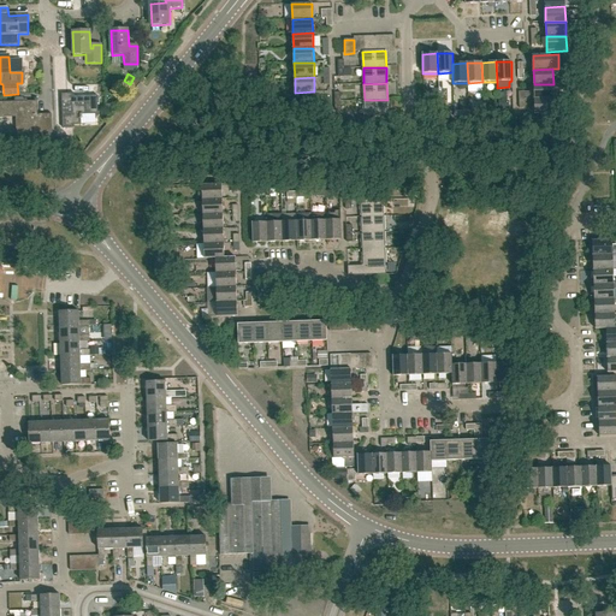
[(534,99),(554,99),(554,84),(534,84),(534,99)]
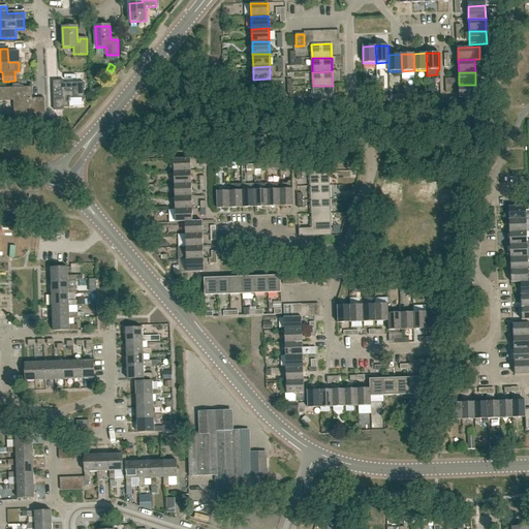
[(376,78),(366,78),(367,88),(370,87),(376,87),(376,78)]
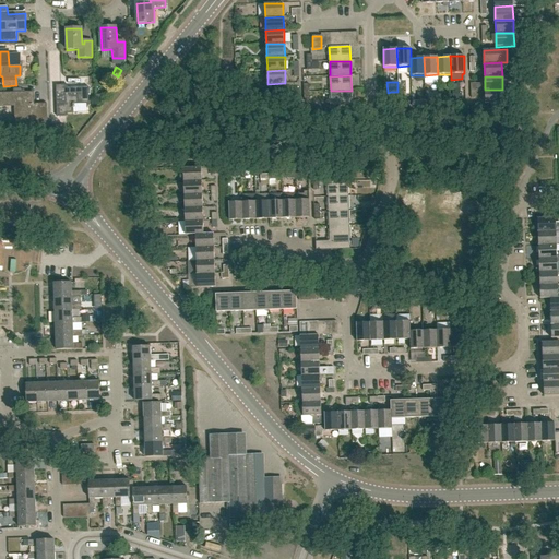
[(68,88),(68,85),(56,86),(57,117),(66,117),(66,114),(73,114),(73,104),(83,104),(86,104),(88,104),(88,87),(68,88)]
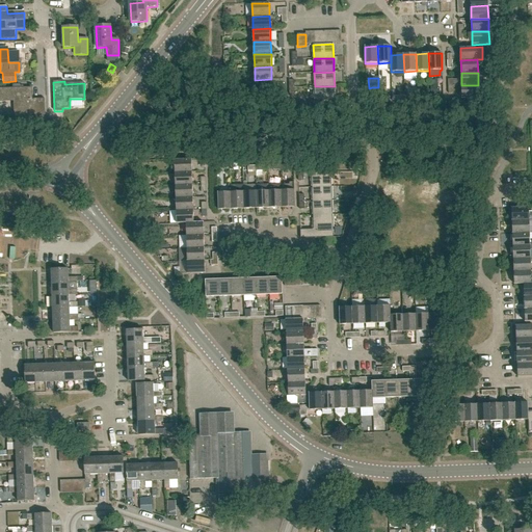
[(478,85),(461,85),(461,99),(479,98),(478,85)]
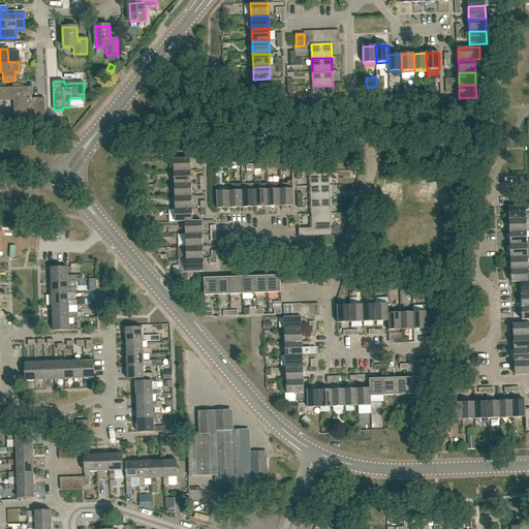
[(333,86),(313,86),(313,100),(333,99),(333,86)]
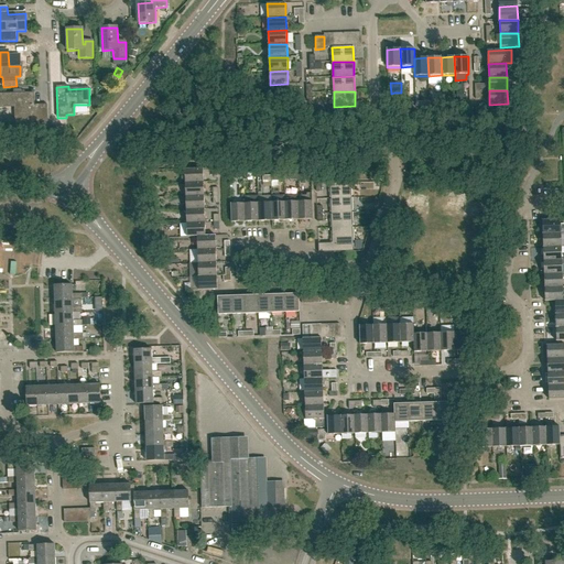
[(35,105),(35,93),(0,94),(0,106),(14,106),(14,126),(12,126),(12,133),(41,132),(40,123),(49,123),(47,105),(35,105)]
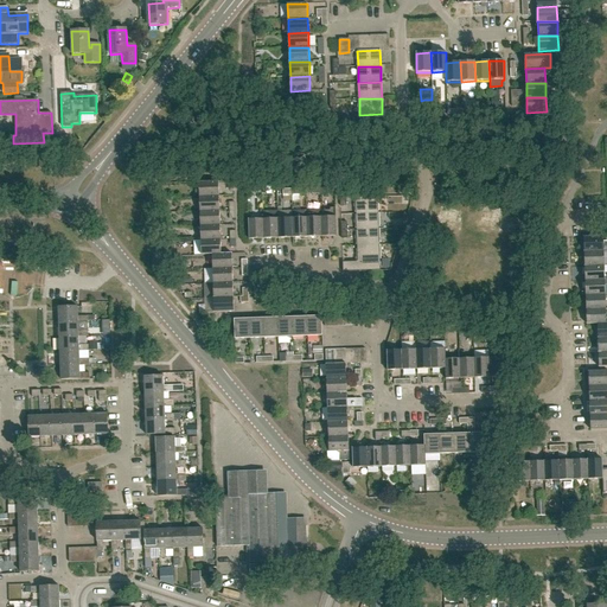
[(95,123),(94,113),(90,113),(80,113),(80,123),(95,123)]
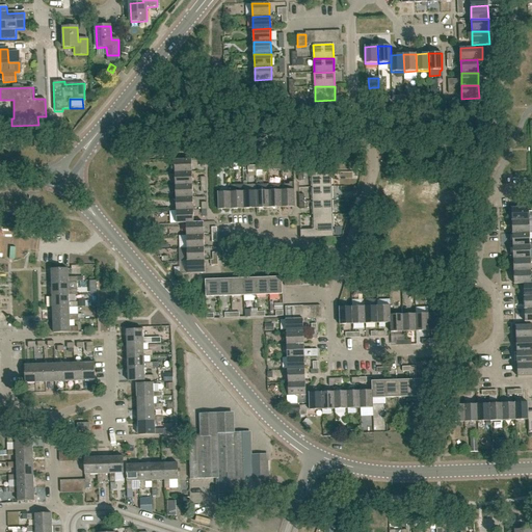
[(49,131),(59,131),(59,118),(48,120),(49,131)]
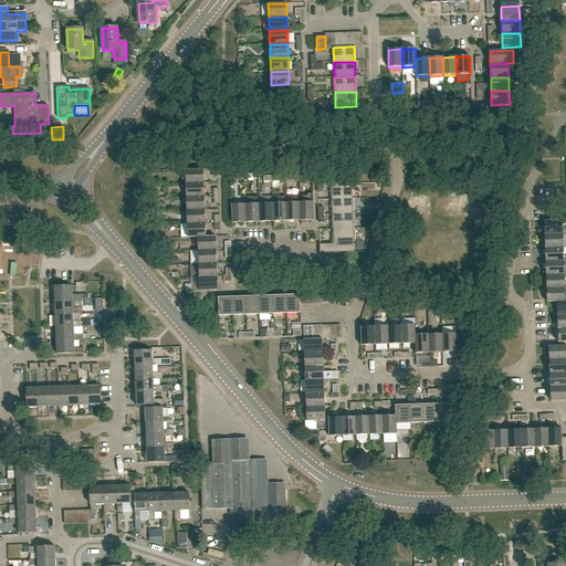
[(186,184),(205,184),(203,169),(186,170),(186,184)]
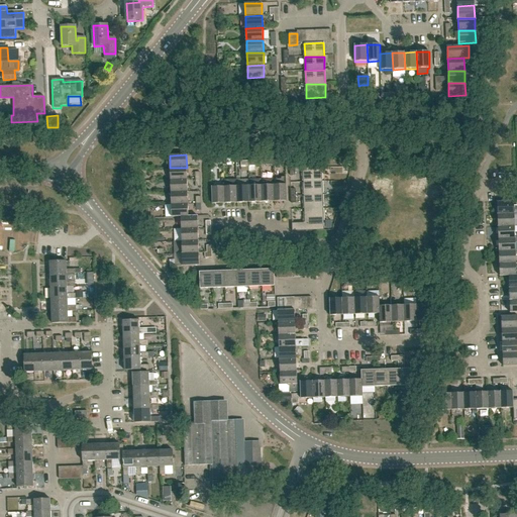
[(171,181),(187,180),(187,168),(170,168),(171,181)]
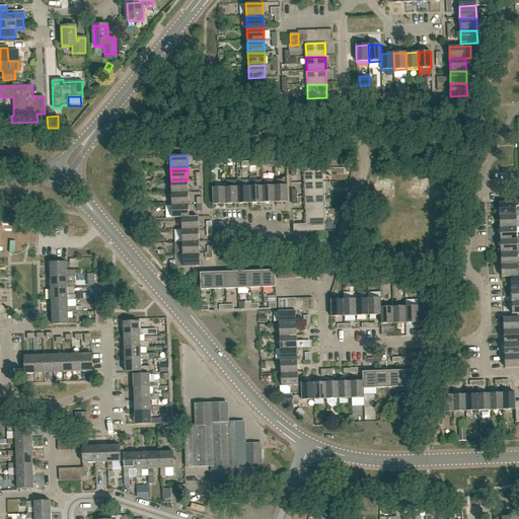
[(304,182),(323,182),(323,168),(303,169),(304,182)]
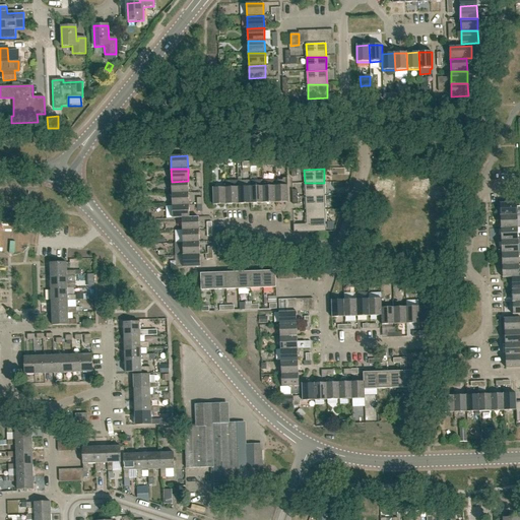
[(281,178),(282,180),(275,180),(275,186),(275,203),(288,202),(287,178),(281,178)]
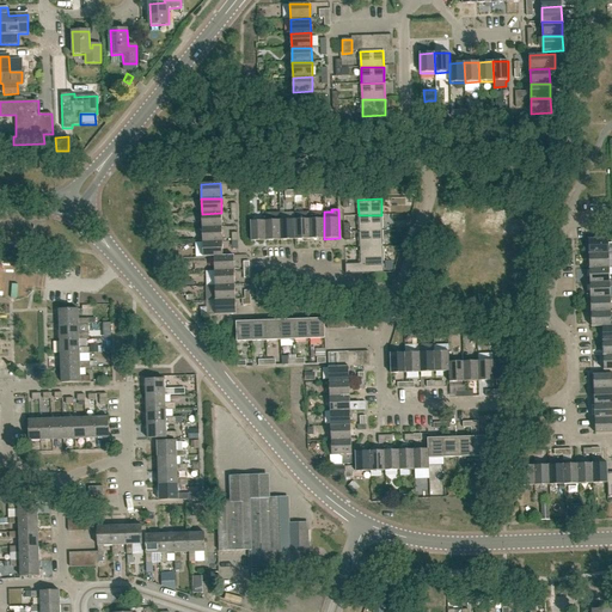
[(324,239),(324,219),(324,212),(308,213),(310,220),(310,239),(324,239)]
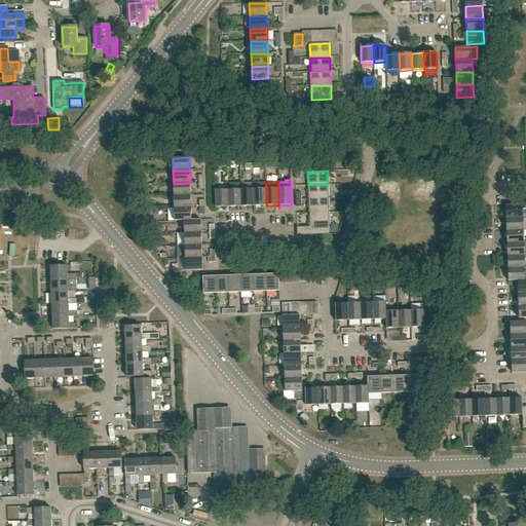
[(174,196),(191,195),(190,183),(174,184),(174,196)]
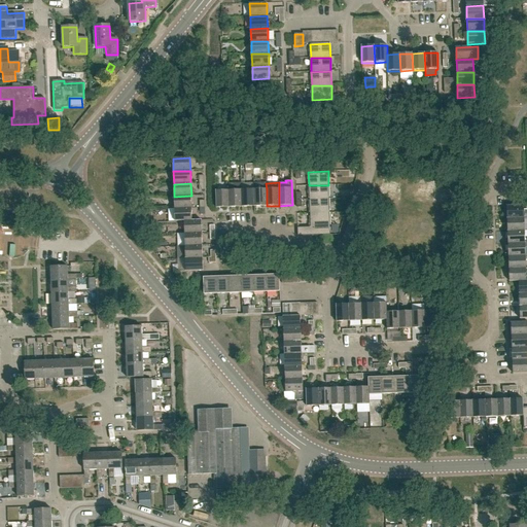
[(229,190),(230,208),(242,207),(241,190),(241,183),(229,184),(229,190)]
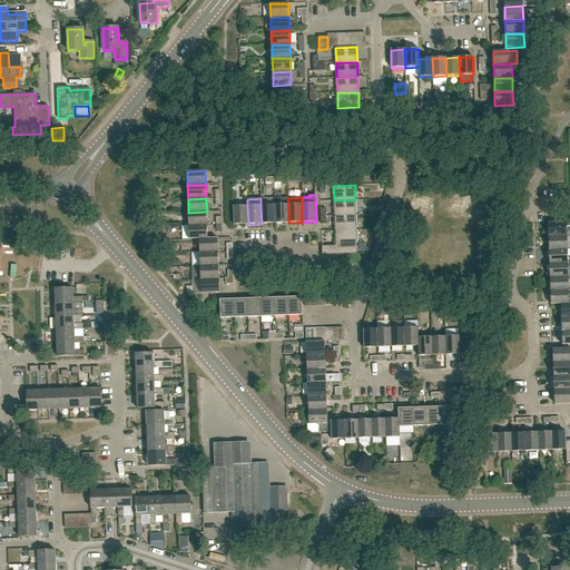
[(288,223),(288,205),(287,198),(274,198),(274,205),(275,224),(288,223)]
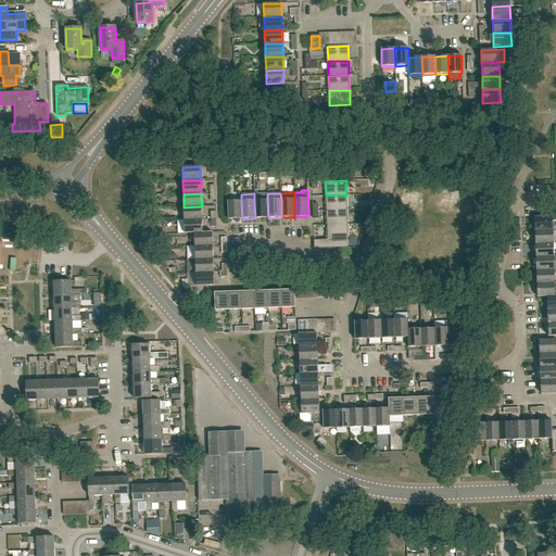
[(326,211),(348,210),(346,196),(326,196),(326,211)]
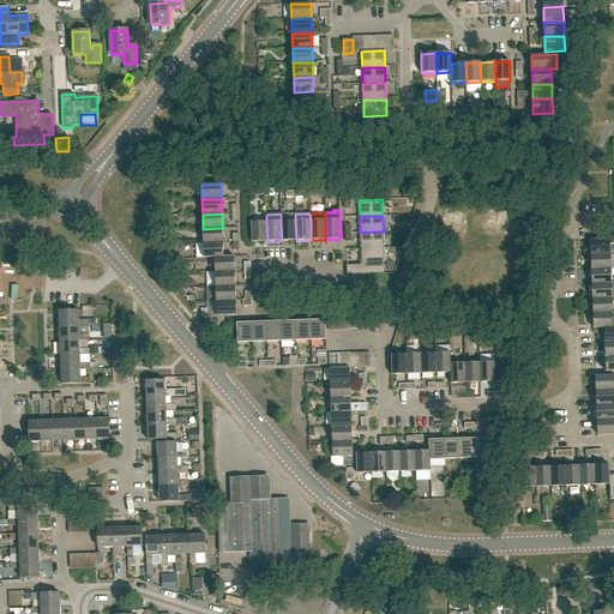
[(282,241),(296,241),(295,221),(281,222),(282,241)]
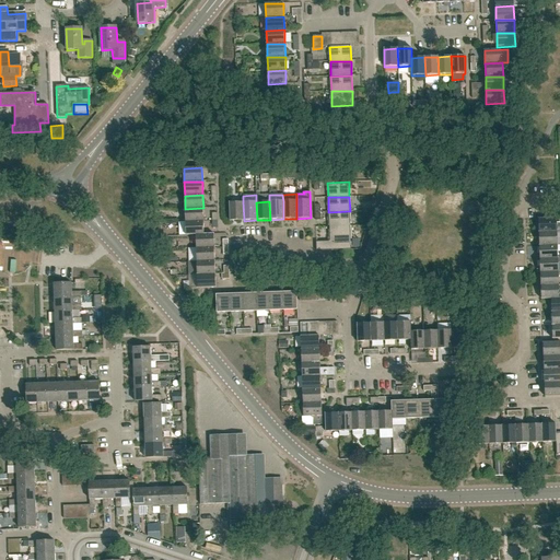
[(230,221),(244,221),(243,202),(229,203),(230,221)]
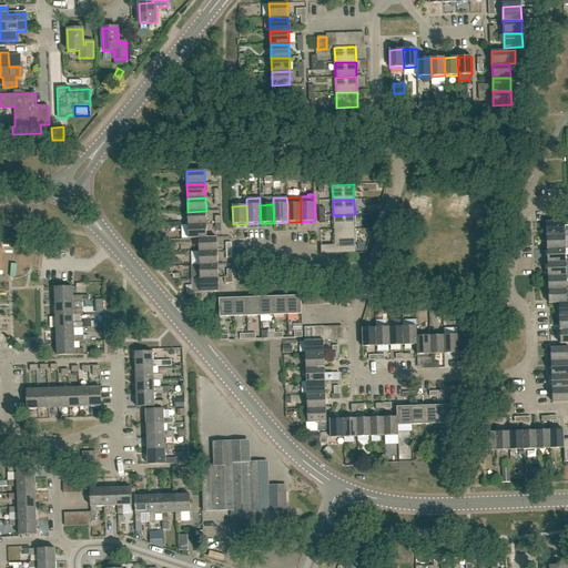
[(189,225),(206,224),(206,211),(188,212),(189,225)]
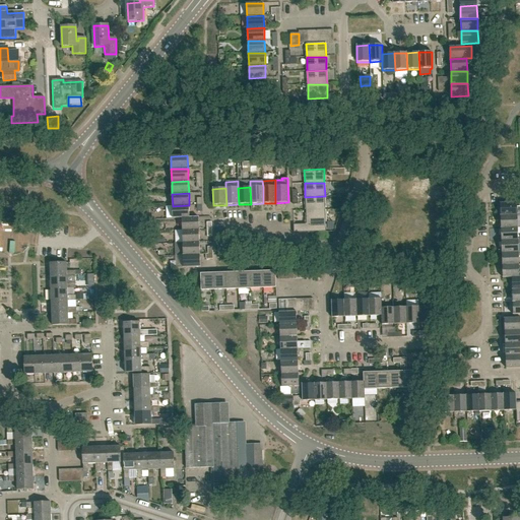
[(306,210),(325,209),(325,196),(305,197),(306,210)]
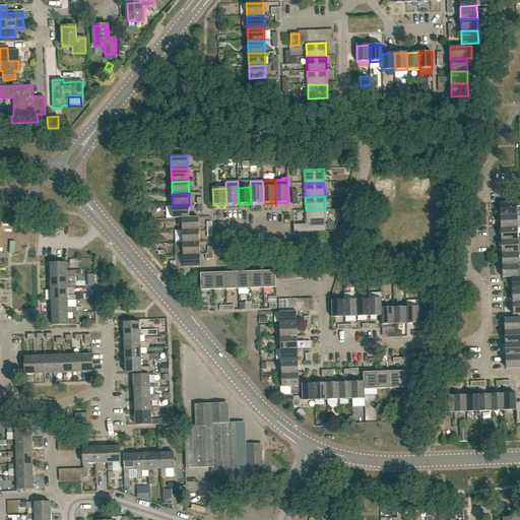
[(517,202),(500,203),(501,215),(517,215),(517,202)]
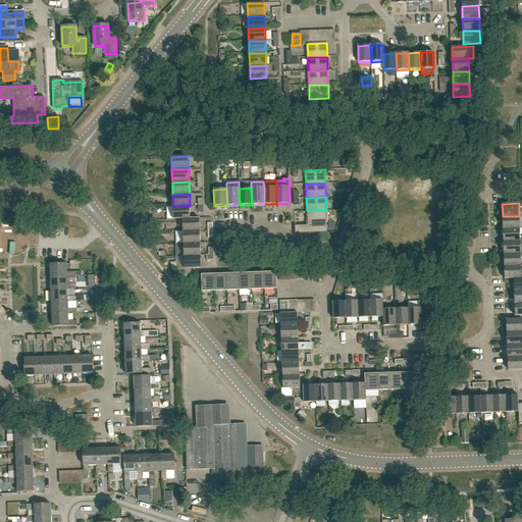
[(190,219),(190,218),(190,206),(173,207),(173,219),(183,219),(190,219)]
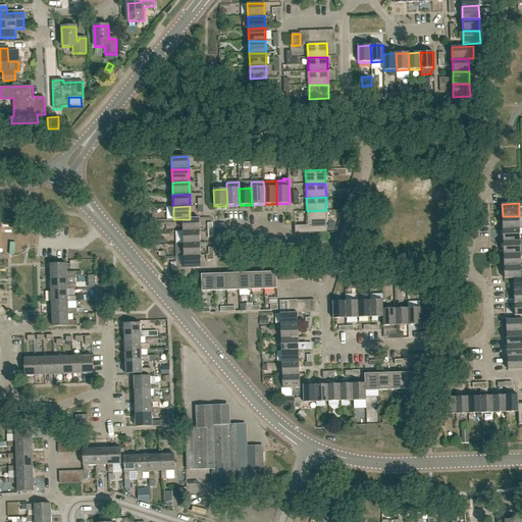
[(326,210),(307,211),(307,225),(295,225),(295,233),(327,232),(326,210)]
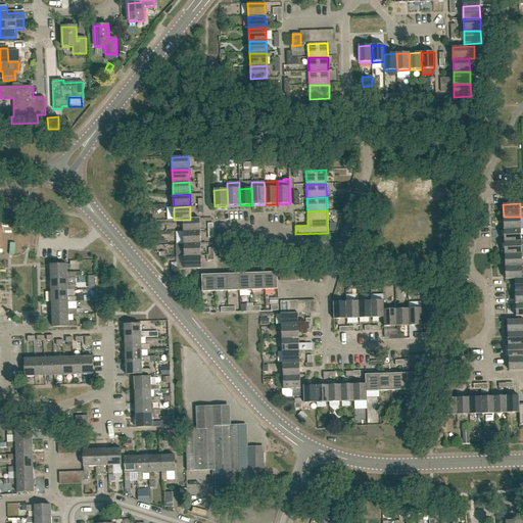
[(521,229),(522,228),(522,216),(520,217),(504,217),(504,230),(521,229)]
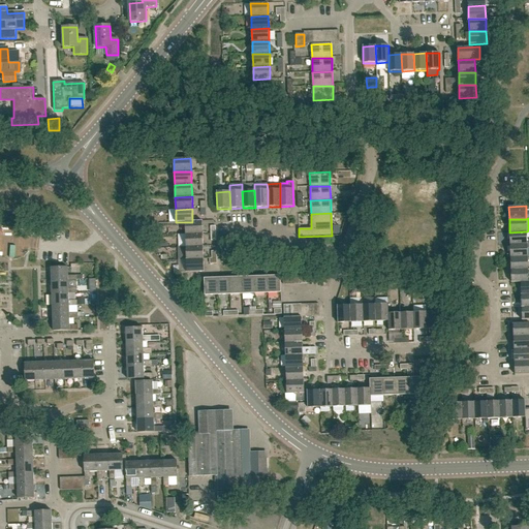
[(185,235),(203,234),(203,221),(192,221),(192,222),(185,222),(185,235)]
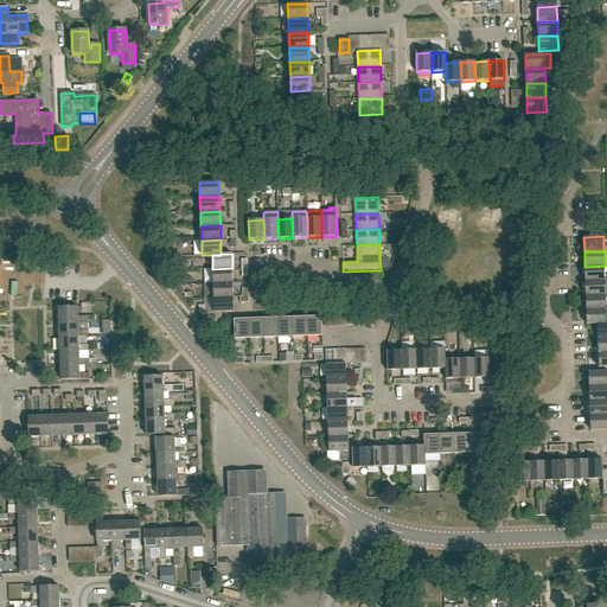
[(195,264),(180,266),(181,275),(196,274),(195,264)]
